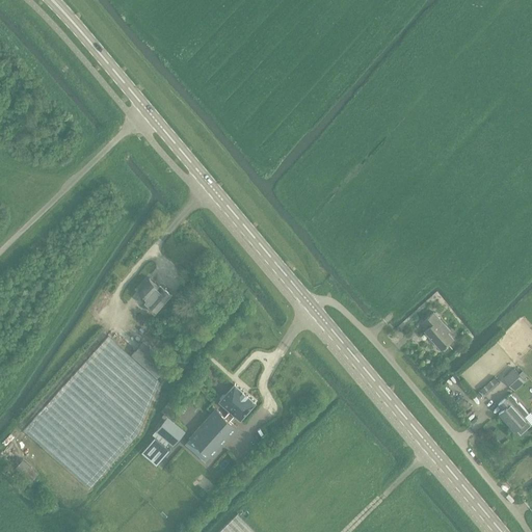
[(155,313),(171,294),(160,285),(159,287),(150,277),(138,290),(148,298),(145,300),(150,304),(148,308),(155,313)]
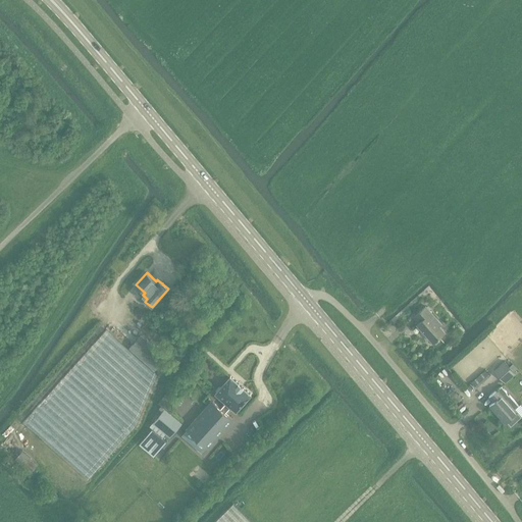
[(433,343),(445,332),(439,326),(441,324),(426,306),(414,317),(419,322),(417,324),(433,343)]
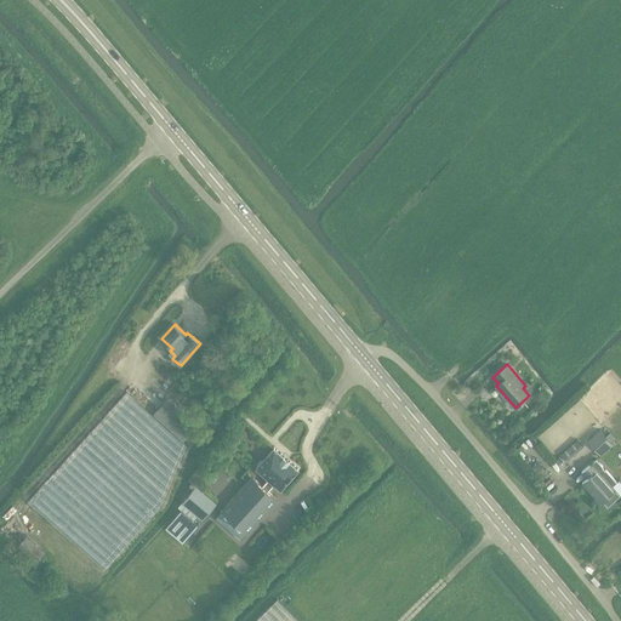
[(127,393),(28,502),(104,571),(161,507),(187,446),(127,393)]
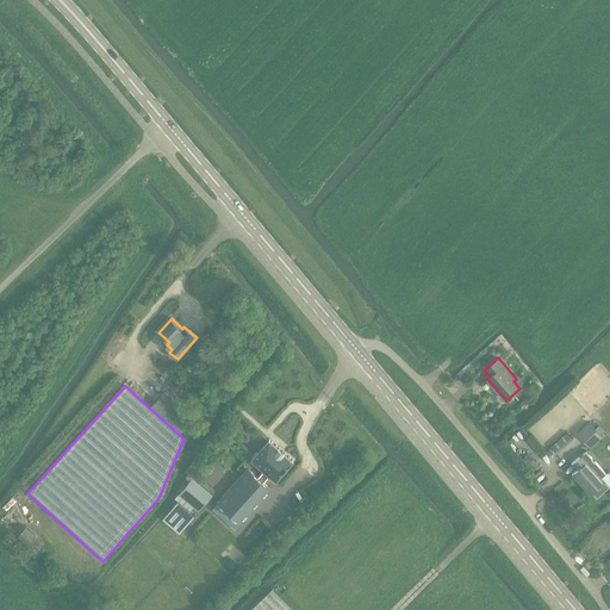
[(180,433),(193,418),(165,392),(151,406),(180,433)]
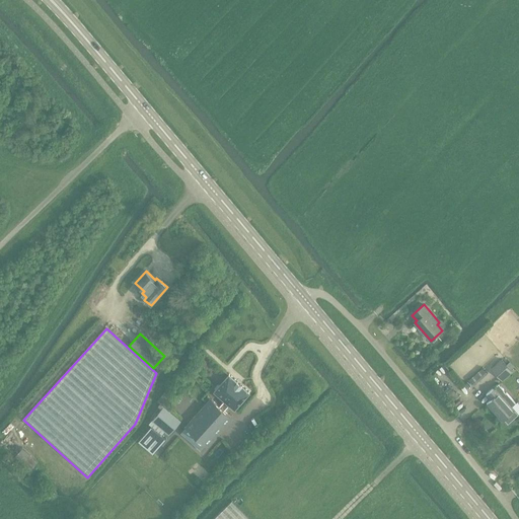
[(502,360),(492,369),(502,380),(512,371),(502,360)]
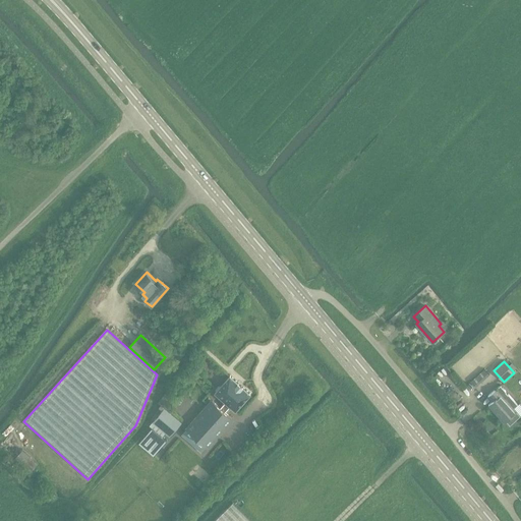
[(484,369),(471,382),(475,387),(489,374),(484,369)]
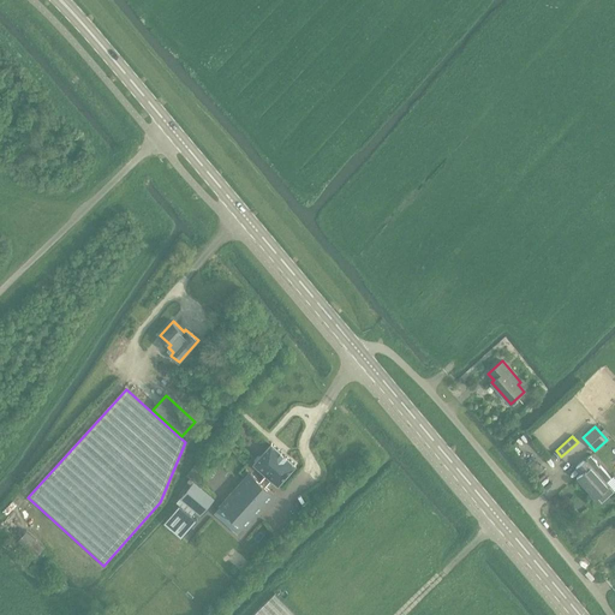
[(250,472),(215,513),(238,533),(244,526),(245,527),(274,494),(266,487),(272,479),(276,484),(278,483),(279,484),(296,465),(272,443),(254,463),(261,470),(266,475),(260,481),(250,472)]
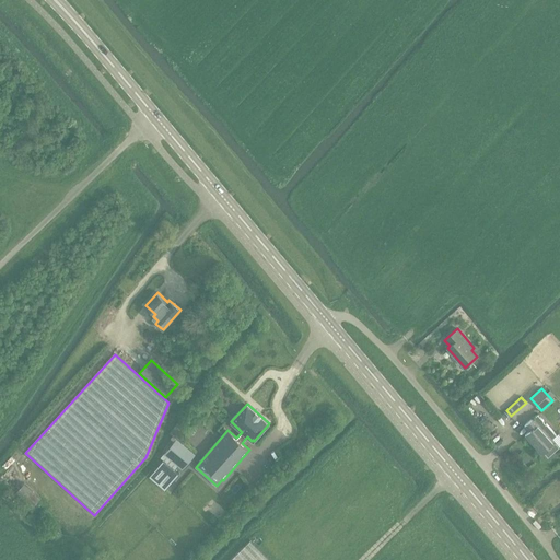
[(534,418),(525,426),(529,431),(525,435),(543,454),(544,453),(548,457),(559,446),(559,445),(559,433),(559,432),(556,435),(547,424),(546,424),(543,421),(544,421),(538,415),(534,418)]
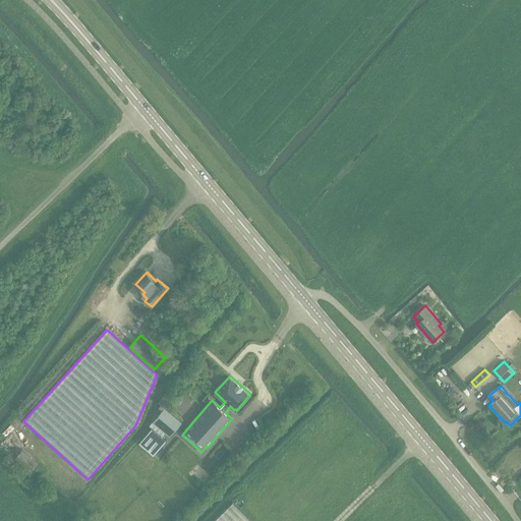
[(164,408),(150,425),(163,437),(166,433),(170,438),(182,423),(164,408)]
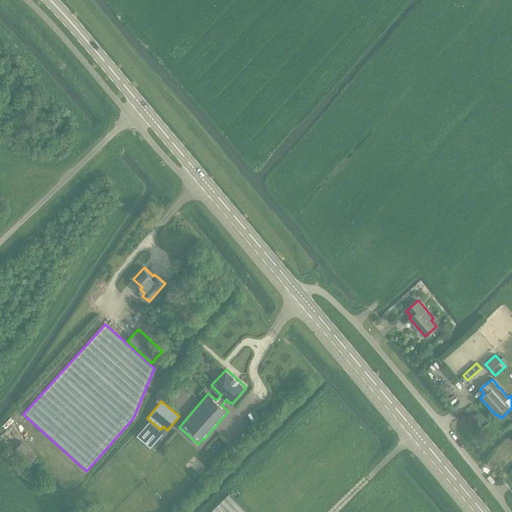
[(151,449),(164,434),(149,421),(136,436),(151,449)]
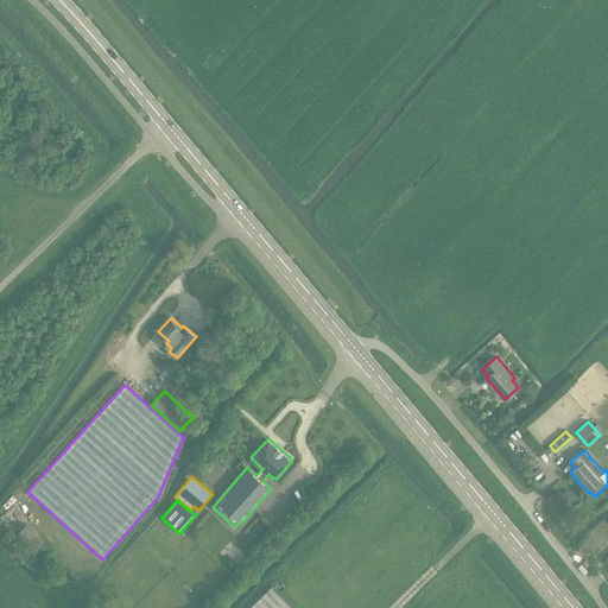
[(36,550),(44,540),(26,524),(18,533),(36,550)]
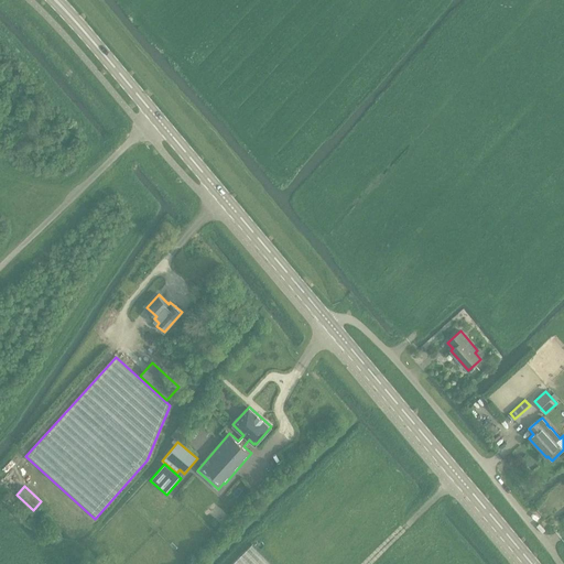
[(271,563),(252,544),(231,563),(271,563)]
